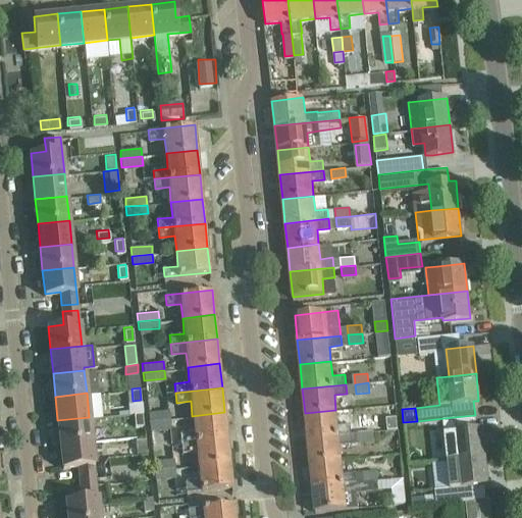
[(149,419),(169,417),(169,409),(148,411),(149,419)]
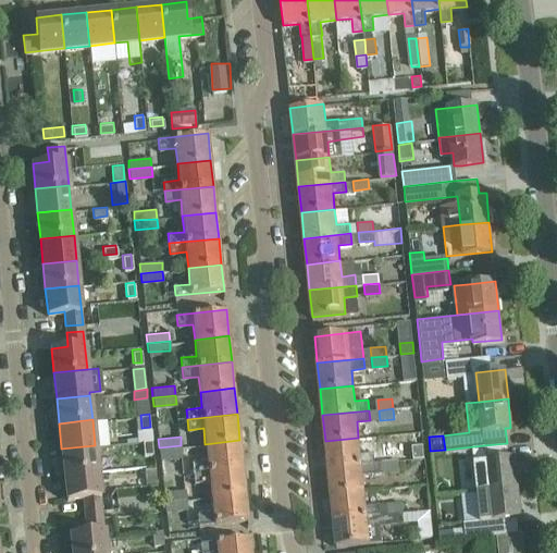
[(143,454),(152,453),(150,438),(140,439),(143,454)]
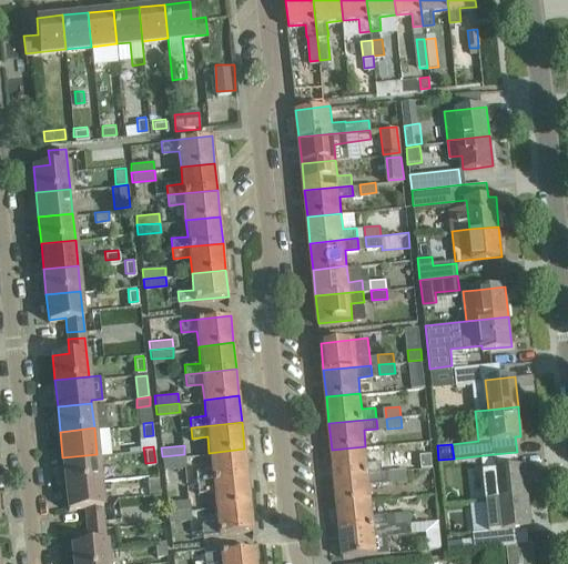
[(365,446),(332,450),(334,476),(379,472),(378,461),(367,462),(365,446)]
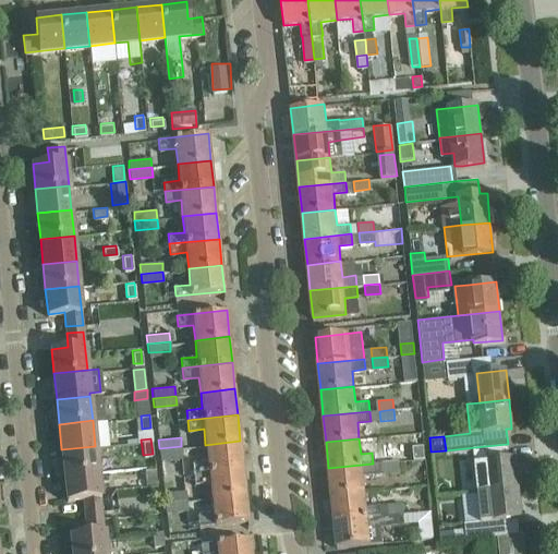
[(240,441),(205,445),(207,460),(192,462),(193,472),(243,467),(240,441)]
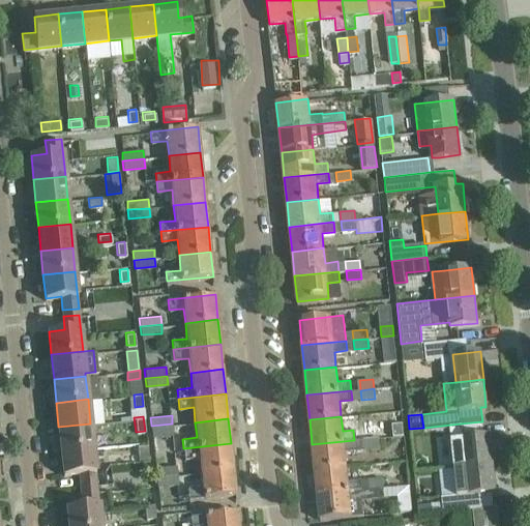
[(461,424),(423,428),(424,440),(450,437),(453,467),(466,465),(492,463),(489,435),(483,436),(482,421),(461,424)]
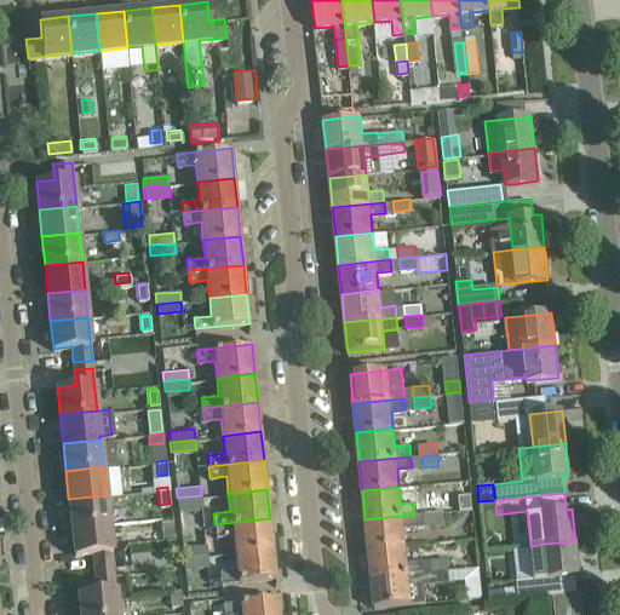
[(470,494),(458,495),(460,510),(461,510),(472,509),(470,494)]
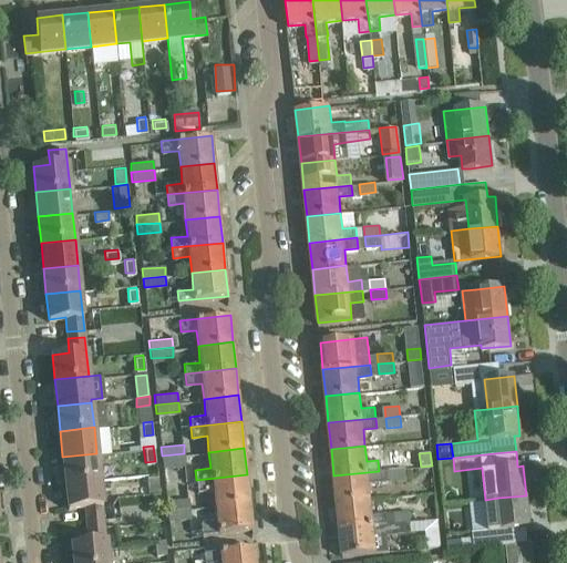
[(99,479),(96,453),(62,457),(65,482),(99,479)]
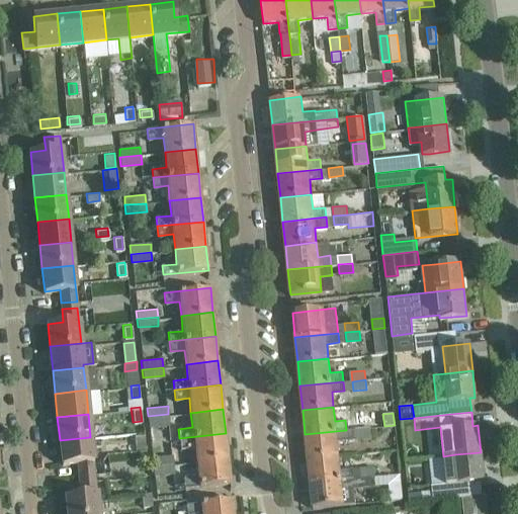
[(169,423),(168,414),(148,416),(148,425),(169,423)]
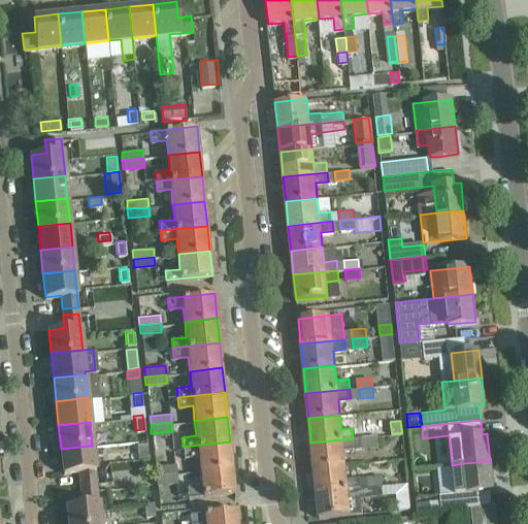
[(376,436),(360,437),(361,447),(377,446),(376,436)]
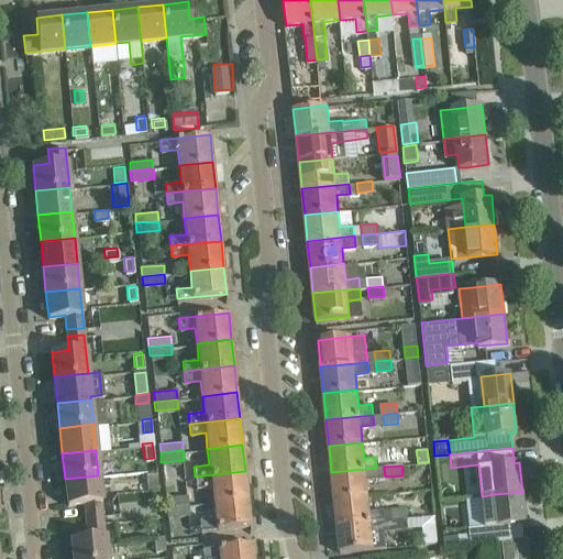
[(376,468),(331,472),(334,499),(367,495),(366,479),(379,478),(378,468),(376,468)]
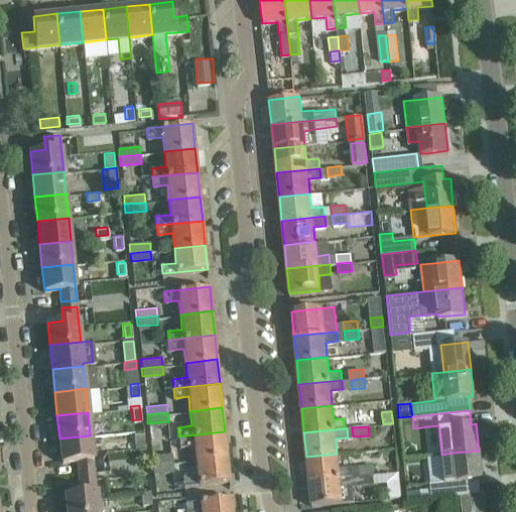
[(134,445),(144,444),(143,431),(133,431),(134,445)]
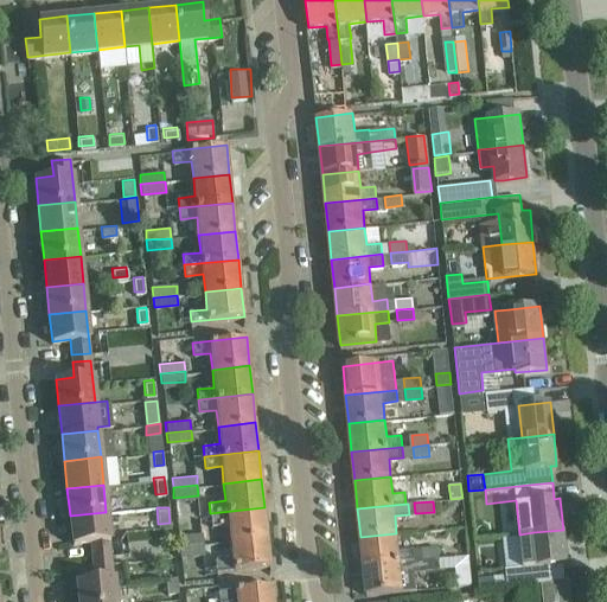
[(264,507),(210,513),(211,524),(228,523),(230,540),(267,536),(264,507)]
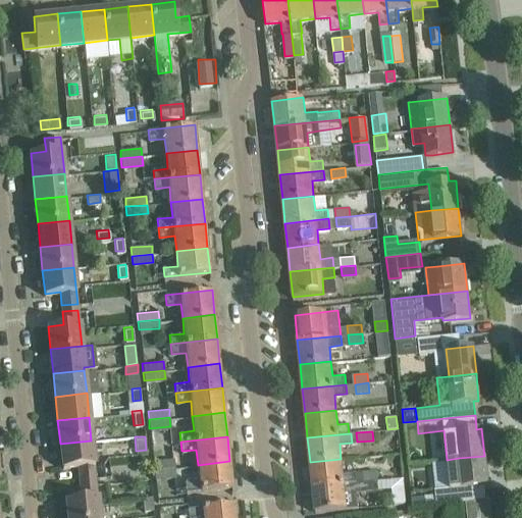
[(91,441),(60,444),(62,467),(79,465),(80,478),(95,477),(91,441)]
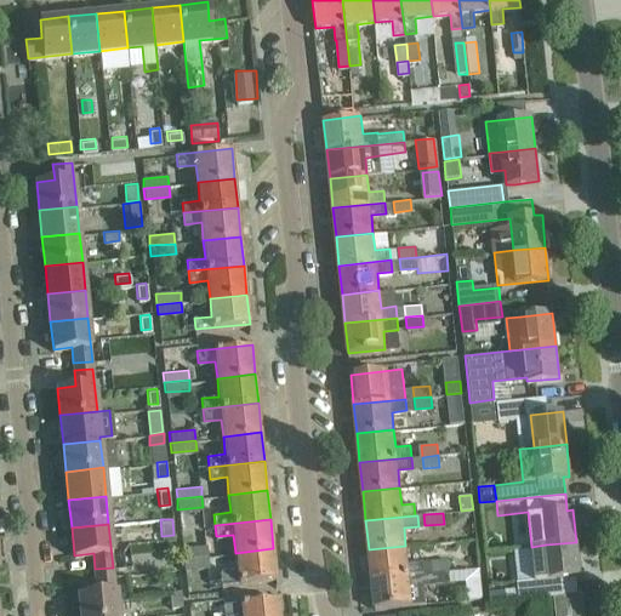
[(580,575),(576,542),(546,545),(531,547),(535,579),(517,580),(519,598),(553,594),(563,593),(563,592),(562,576),(580,575)]
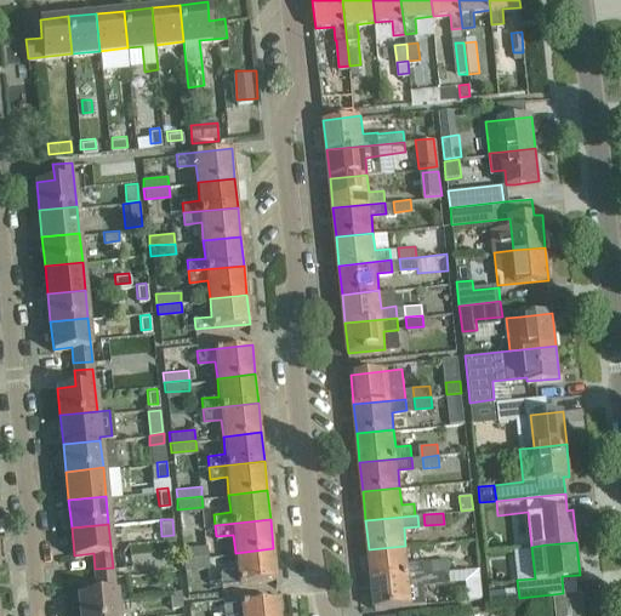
[(183,558),(209,555),(208,545),(182,547),(183,558)]
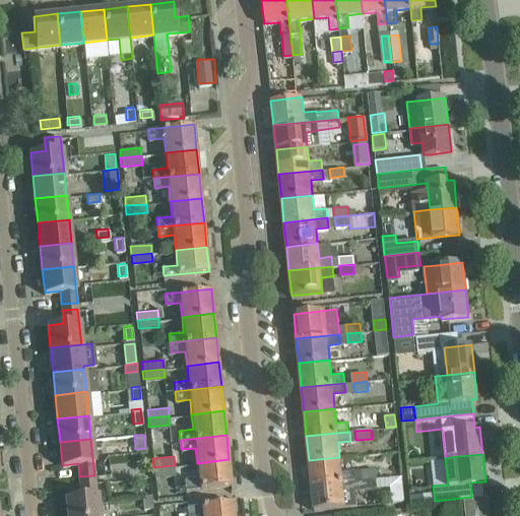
[(341,471),(339,457),(309,460),(311,485),(354,480),(353,469),(341,471)]
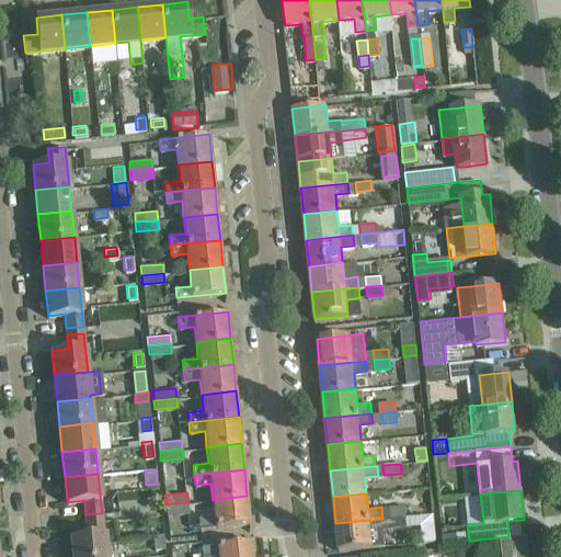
[(247,496),(213,500),(214,515),(198,518),(199,527),(249,523),(247,496)]
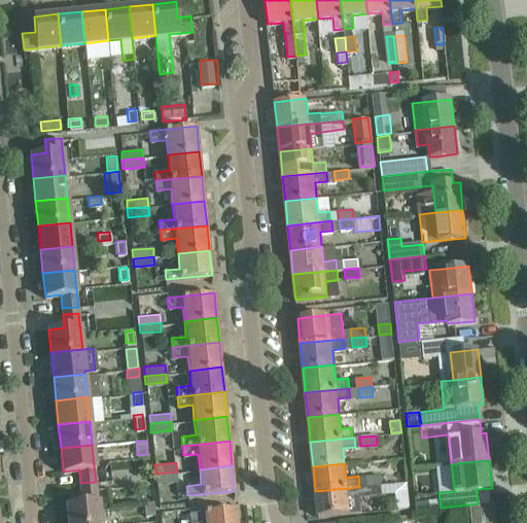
[(177,472),(155,474),(156,482),(177,480),(177,472)]
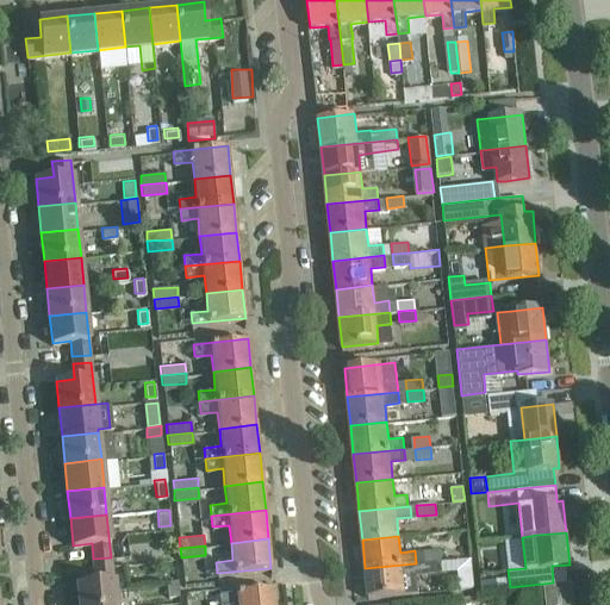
[(424,561),(441,560),(440,549),(423,550),(424,561)]
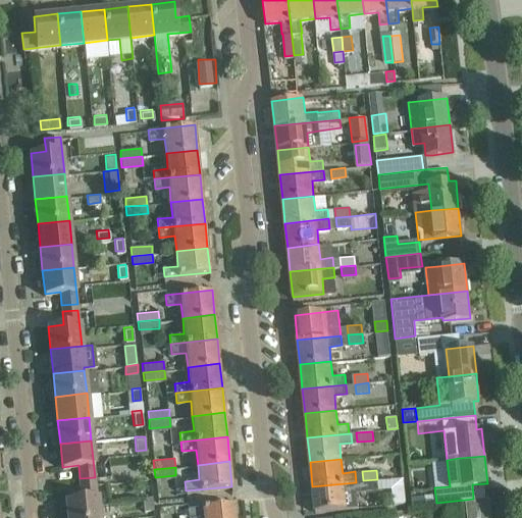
[(378,488),(377,479),(363,480),(364,489),(378,488)]
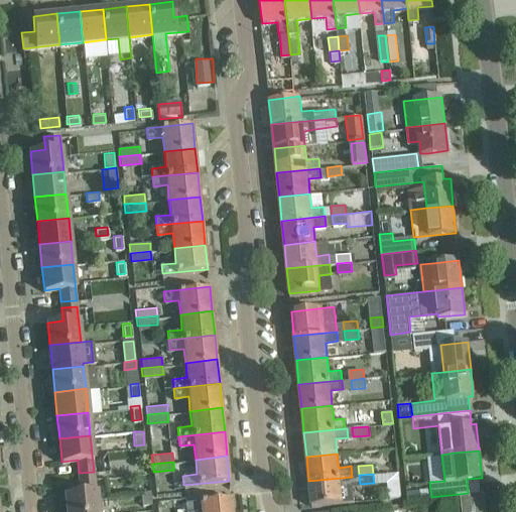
[(67,511),(98,511),(95,477),(79,479),(81,492),(65,494),(67,511)]
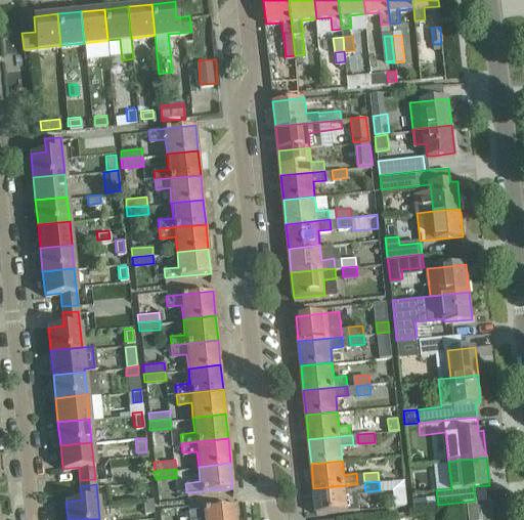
[(357,484),(313,488),(316,513),(347,510),(346,494),(358,493),(357,484)]
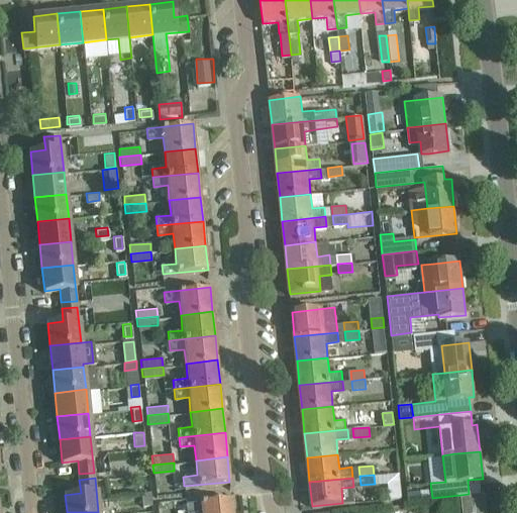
[(419,491),(407,493),(408,501),(420,499),(419,491)]
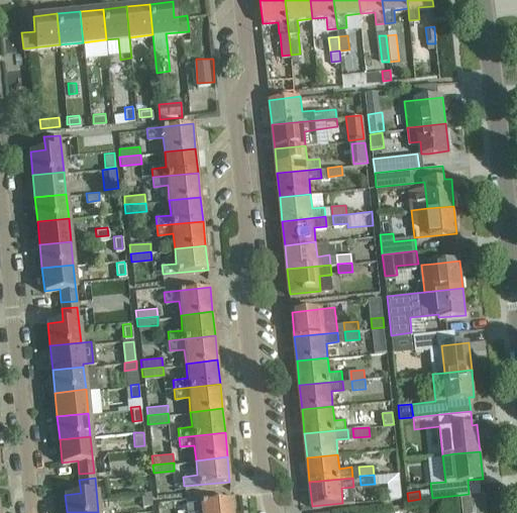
[(469,494),(460,495),(462,512),(487,512),(485,491),(469,493),(469,494)]
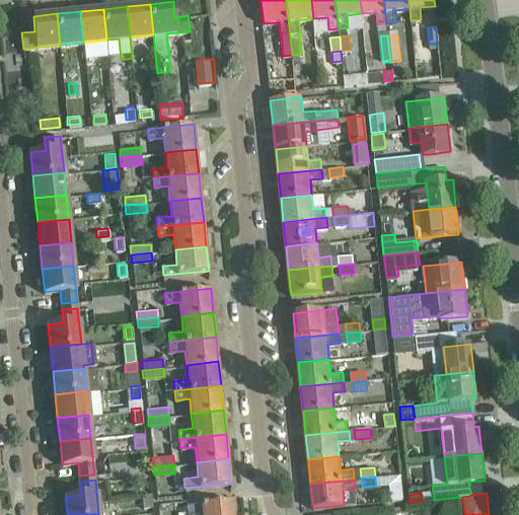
[(152,510),(150,495),(142,496),(144,511),(152,510)]
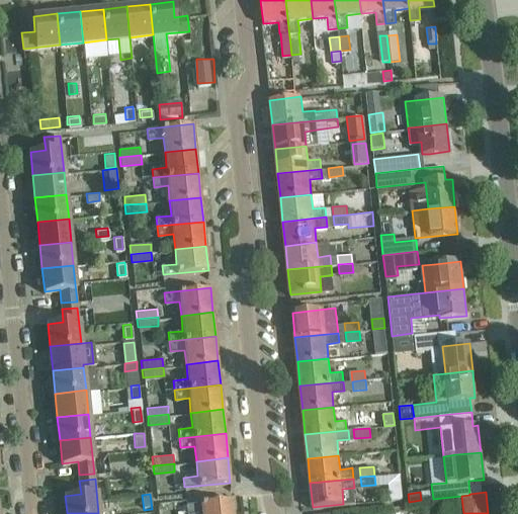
[(201,513),(233,513),(232,499),(186,504),(186,513),(195,513),(201,513)]
